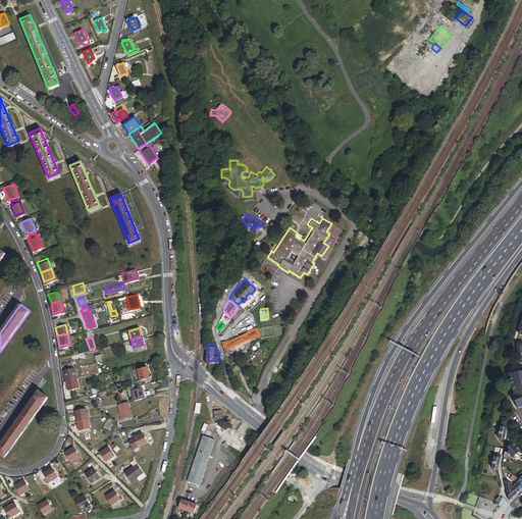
[(135,379),(149,376),(147,365),(132,368),(135,379)]
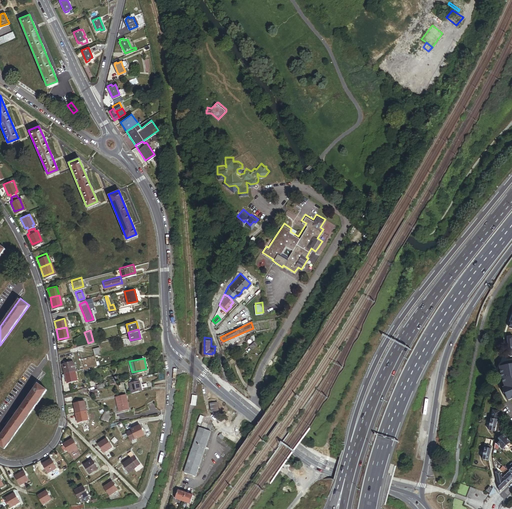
[(62,371),(73,368),(70,359),(60,362),(62,371)]
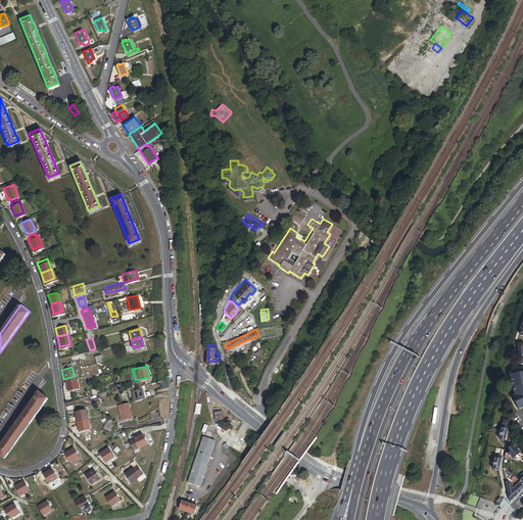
[(522,371),(511,374),(513,386),(516,394),(514,394),(519,408),(522,406),(522,371)]
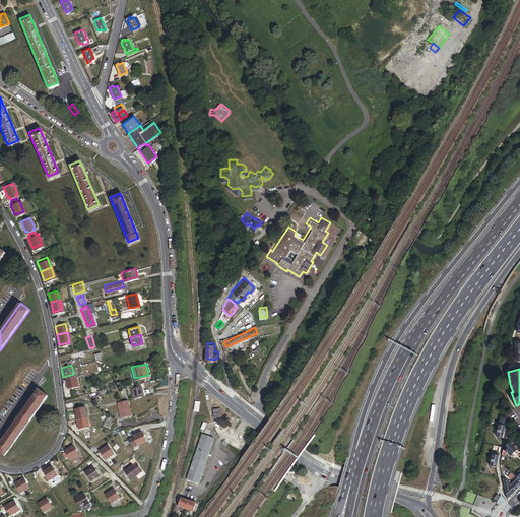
[(66,386),(76,384),(74,374),(63,377),(66,386)]
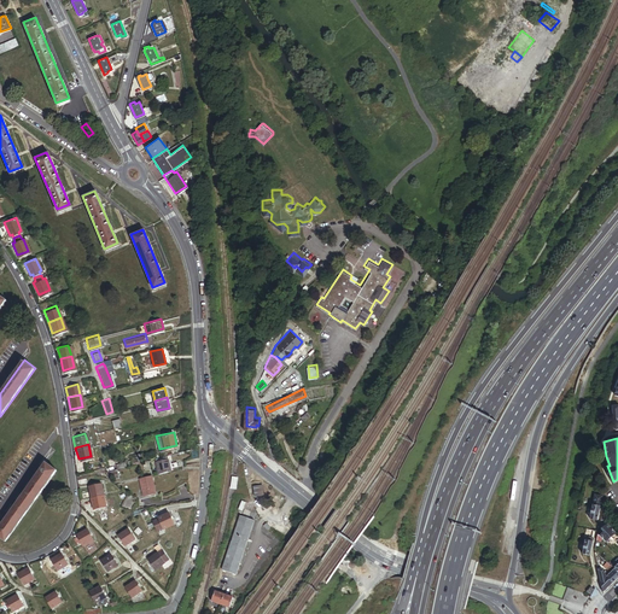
[(45,460),(0,521),(0,534),(5,538),(56,468),(45,460)]
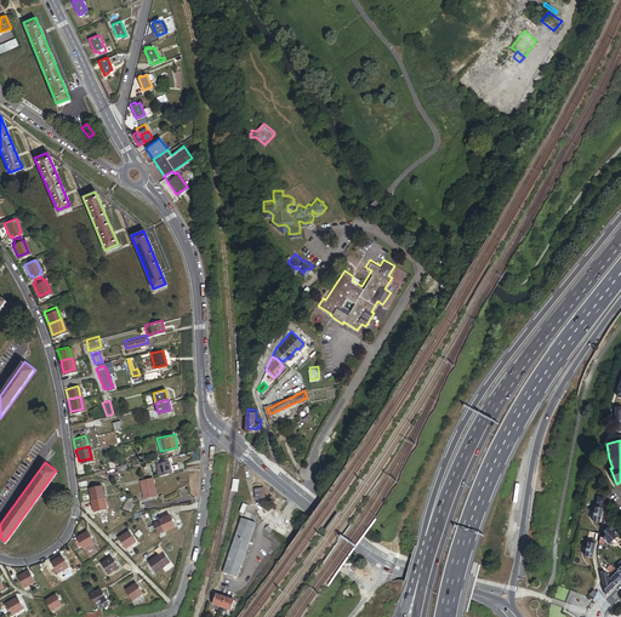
[(159,478),(171,474),(167,462),(155,464),(159,478)]
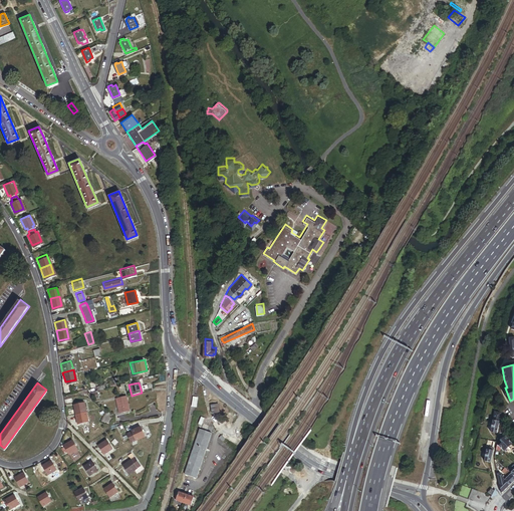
[(120,416),(131,413),(126,398),(115,401),(120,416)]
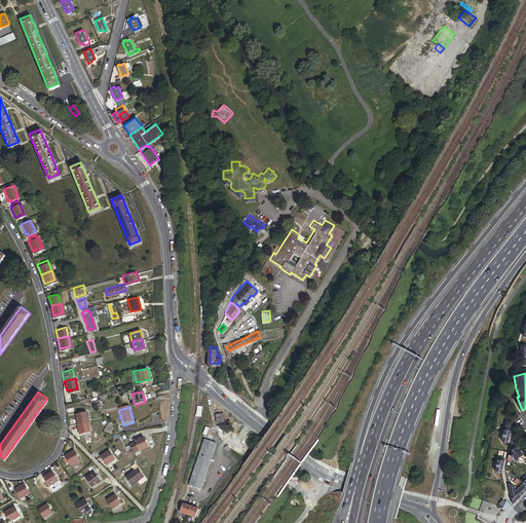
[(76,421),(87,418),(85,409),(74,411),(76,421)]
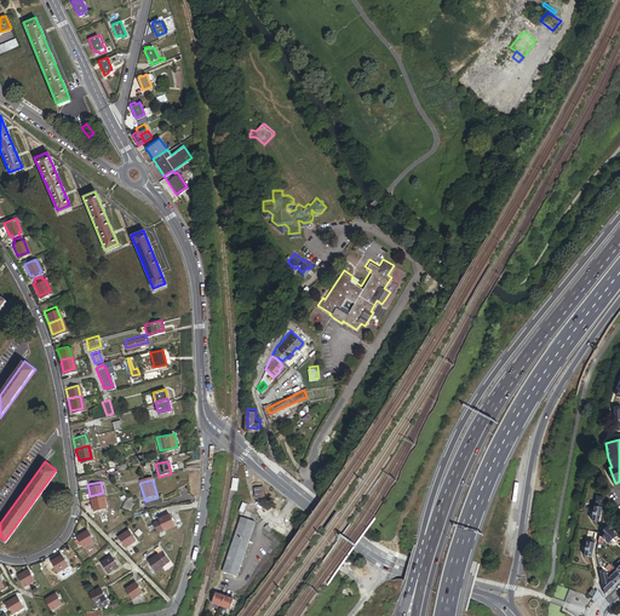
[(93,507),(105,505),(103,493),(90,496),(93,507)]
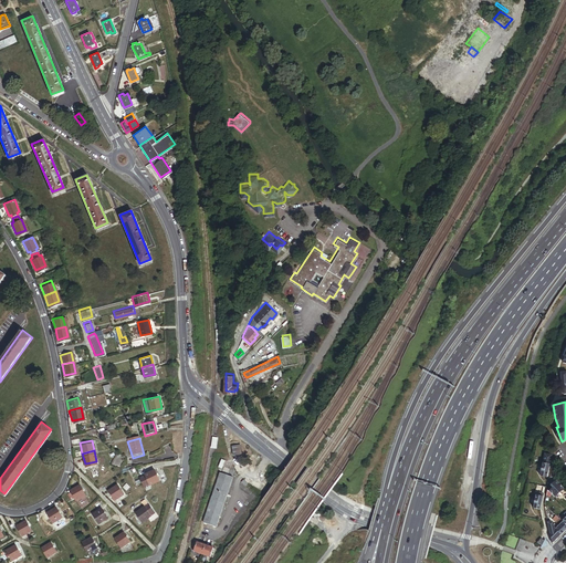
[(548,470),(549,464),(543,462),(540,473),(547,475),(548,470)]
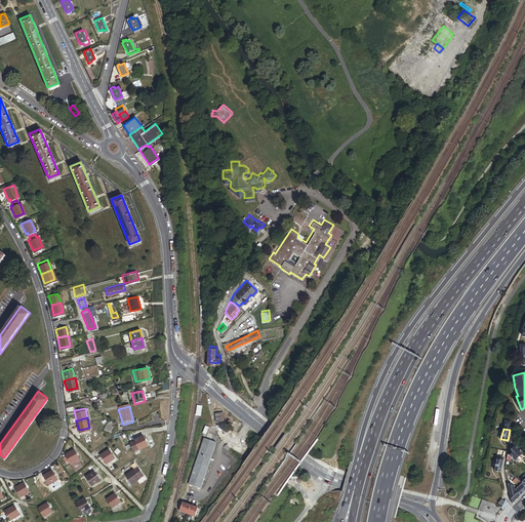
[(138,447),(147,442),(143,433),(133,437),(138,447)]
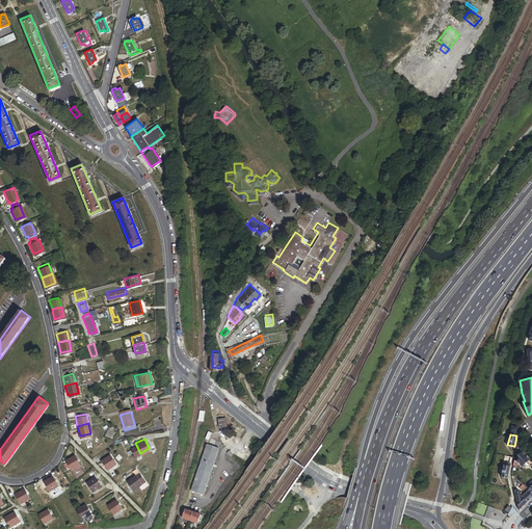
[(191,487),(203,492),(219,446),(208,442),(191,487)]
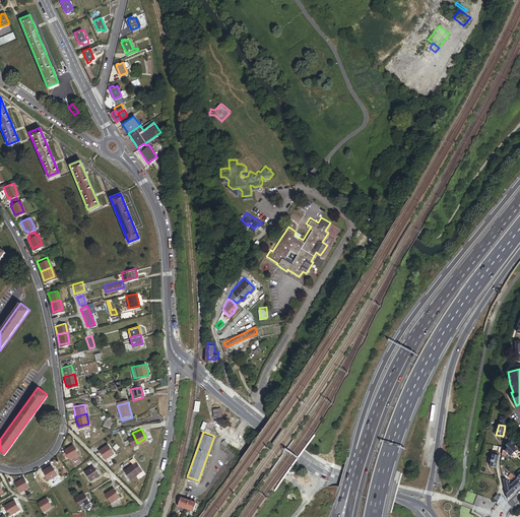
[(518,447),(517,446),(512,440),(511,440),(506,444),(508,446),(505,448),(508,451),(511,454),(518,447)]
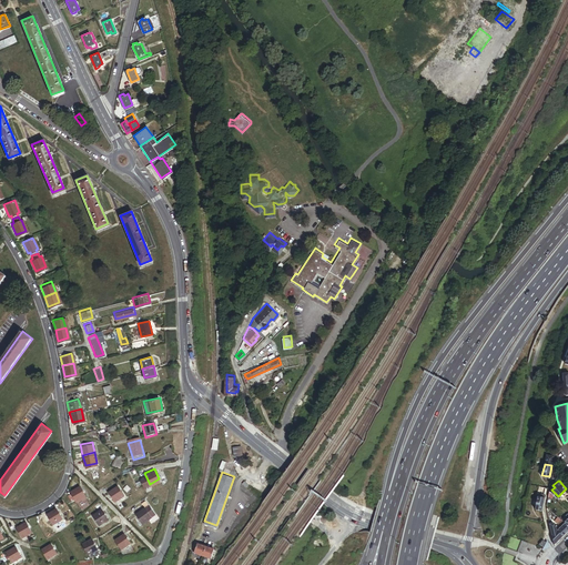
[(114,498),(123,493),(117,483),(108,488),(114,498)]
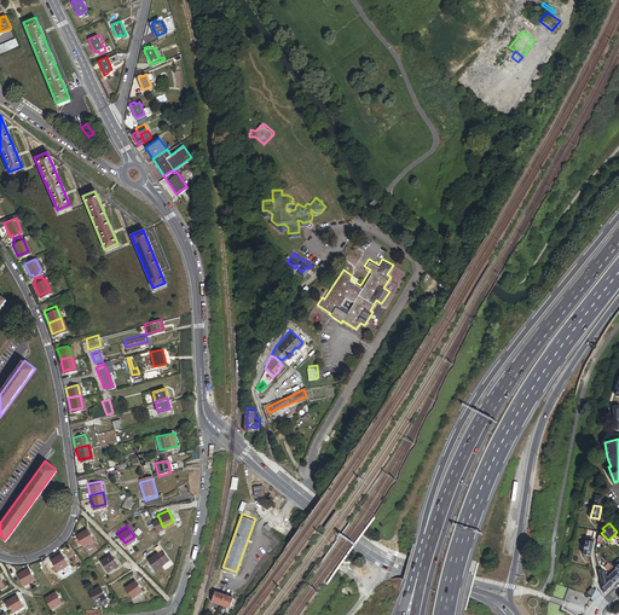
[(84,543),(93,538),(86,527),(76,533),(77,533),(73,535),(77,543),(81,540),(84,543)]
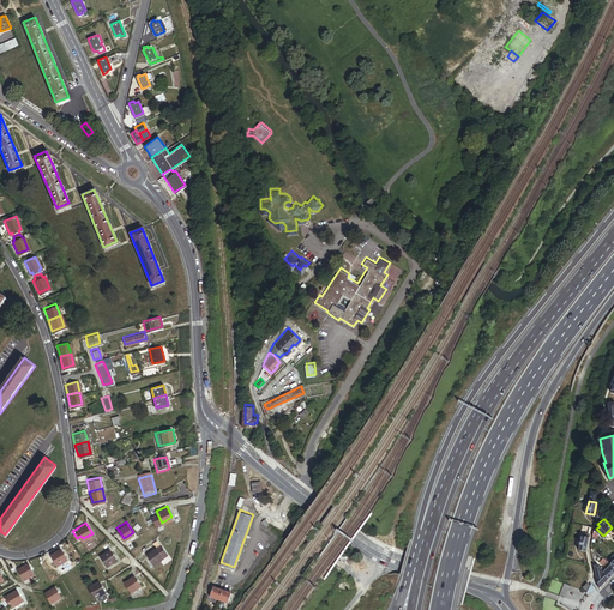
[(579,548),(587,550),(590,532),(583,531),(579,548)]
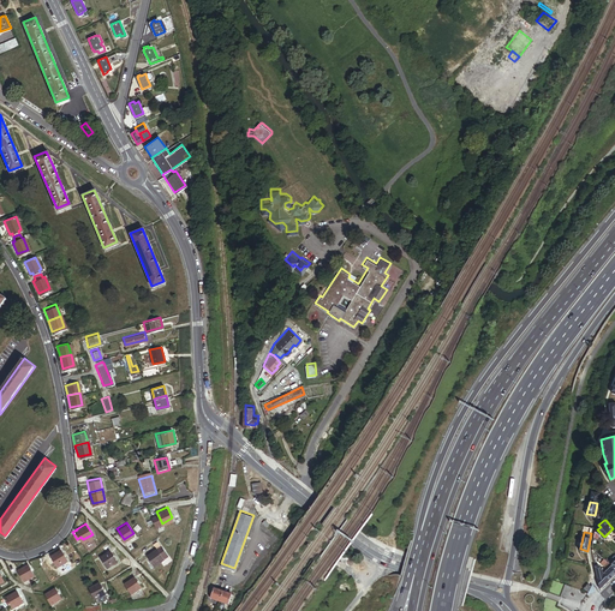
[(166,552),(160,543),(145,552),(153,562),(162,556),(162,555),(166,552)]
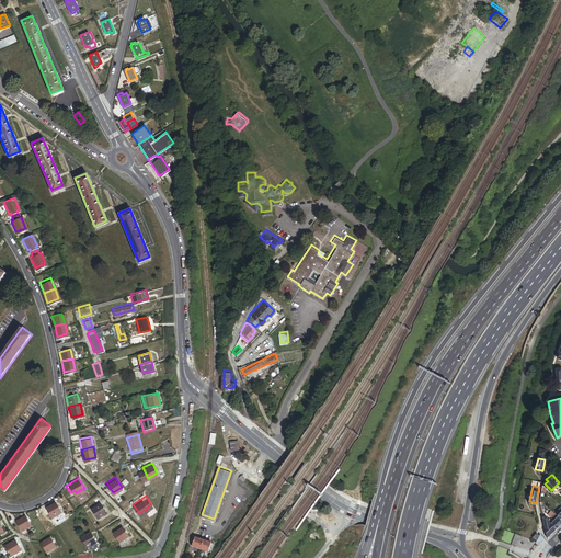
[(550,514),(553,511),(540,499),(540,500),(541,507),(550,514)]
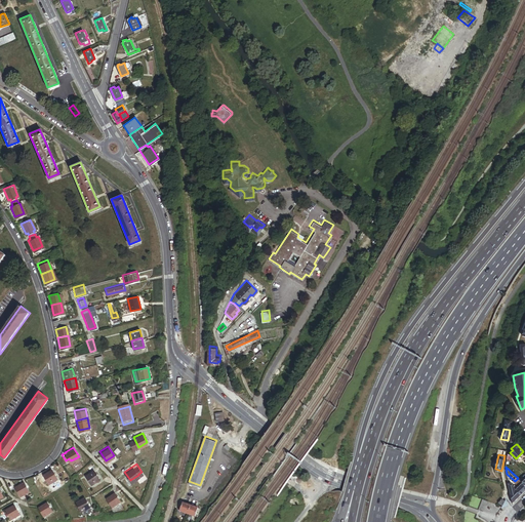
[(43,473),(49,482),(57,476),(51,468),(43,473)]
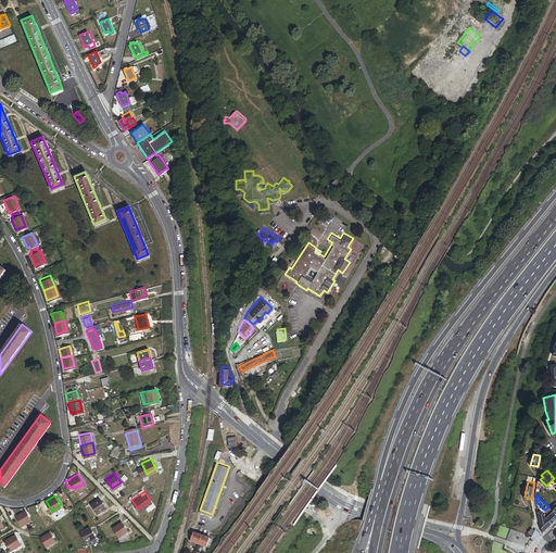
[(97,511),(105,505),(99,497),(91,501),(97,511)]
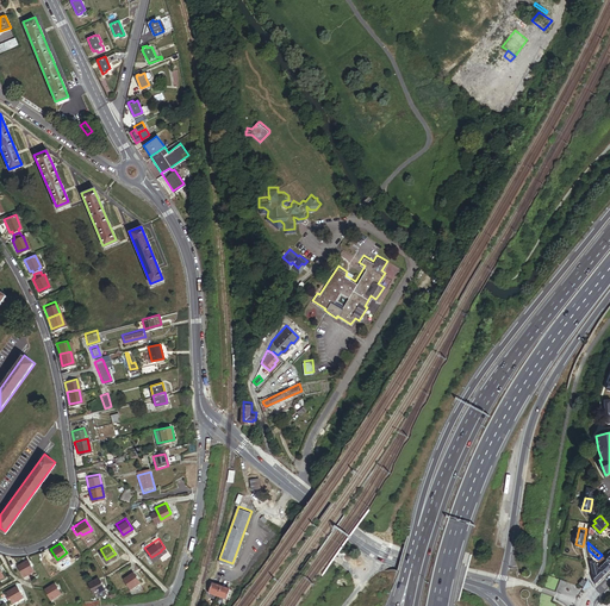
[(24,574),(35,568),(27,557),(18,564),(24,574)]
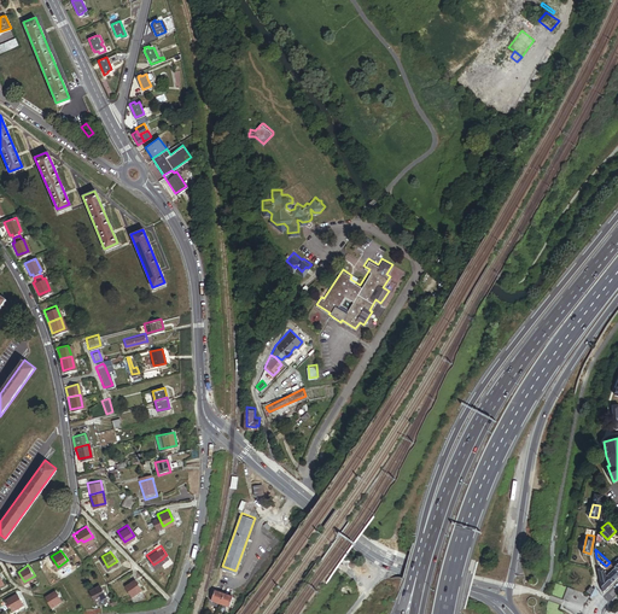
[(613,582),(617,577),(617,568),(614,566),(607,574),(613,582)]
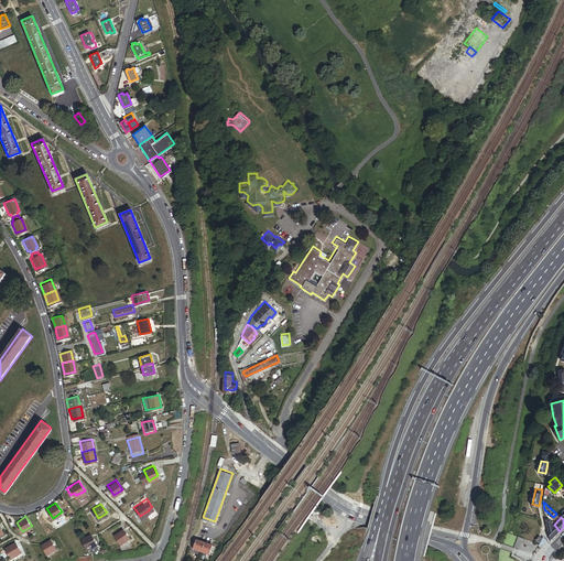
[(551,540),(560,531),(554,525),(552,521),(548,524),(551,540)]
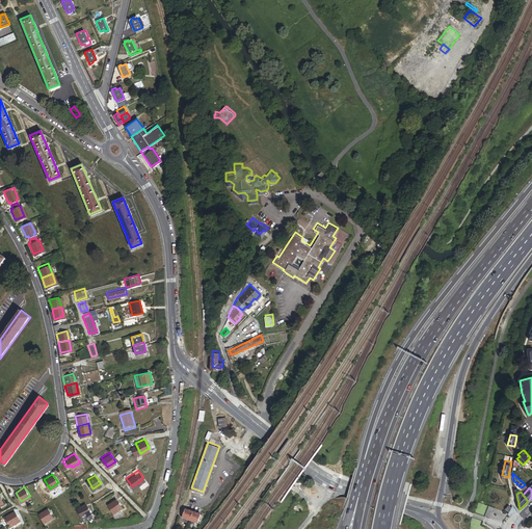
[(108,502),(114,511),(123,506),(116,497),(108,502)]
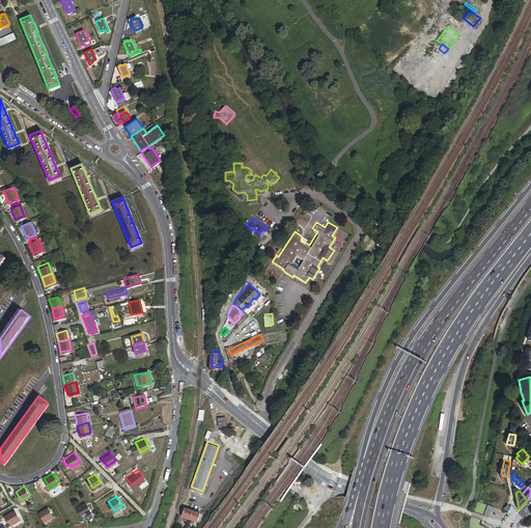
[(81,515),(89,509),(83,500),(75,505),(81,515)]
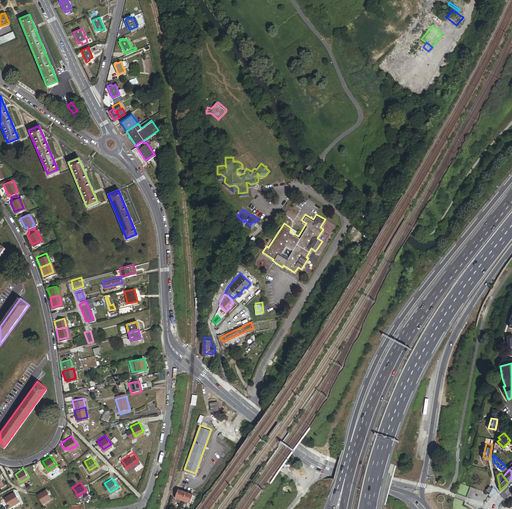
[(42,502),(50,496),(45,487),(36,493),(42,502)]
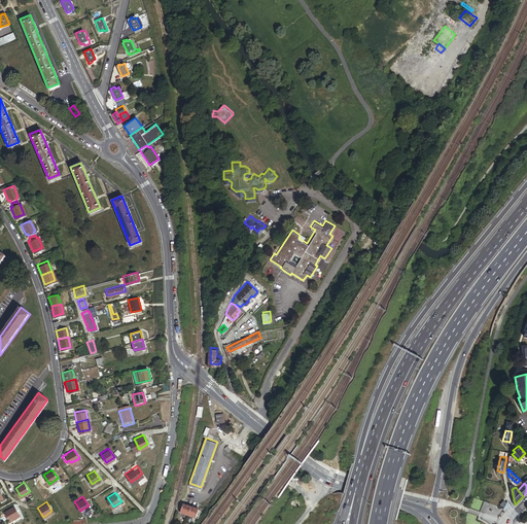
[(177,511),(192,516),(195,508),(180,502),(177,511)]
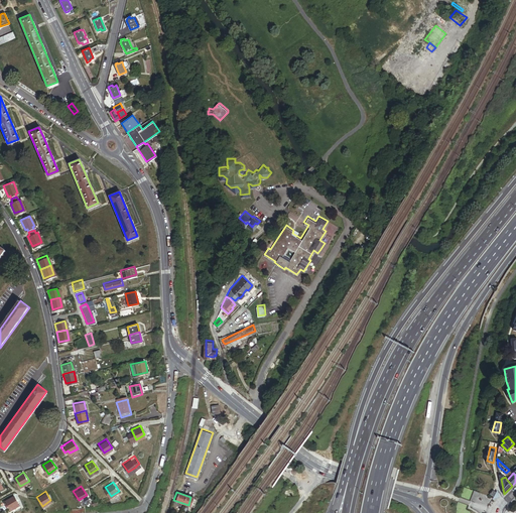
[(11,508),(19,503),(14,495),(6,499),(11,508)]
